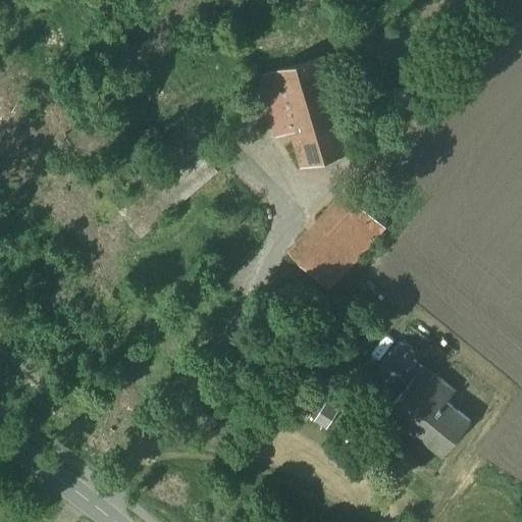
[(322,57),(260,75),(277,136),(291,132),(300,164),(301,167),(351,152),(322,57)]
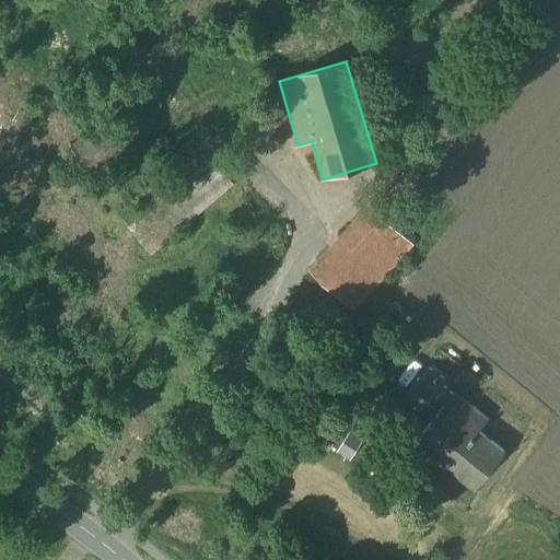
[(210,156),(128,226),(151,254),(221,194),(222,194),(233,184),(210,156)]
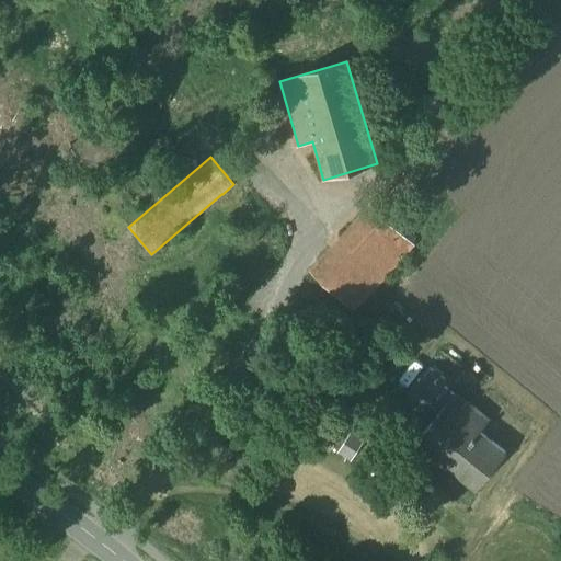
[(412,243),(371,206),(312,271),(354,308),(361,300),(412,243)]
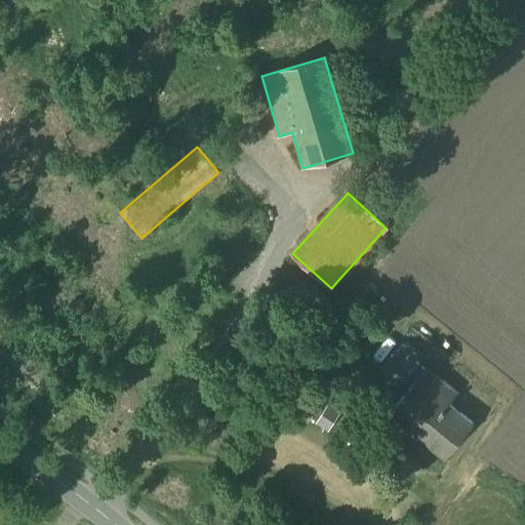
[(403,344),(381,369),(395,380),(416,354),(403,344)]
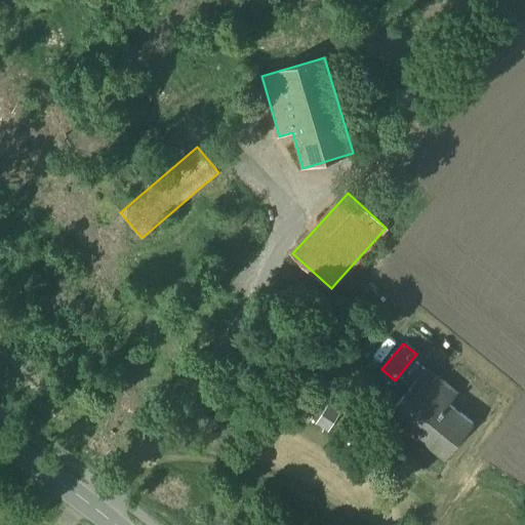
[(456,394),(413,359),(398,377),(410,388),(392,410),(447,454),(474,422),(449,403),(456,394)]
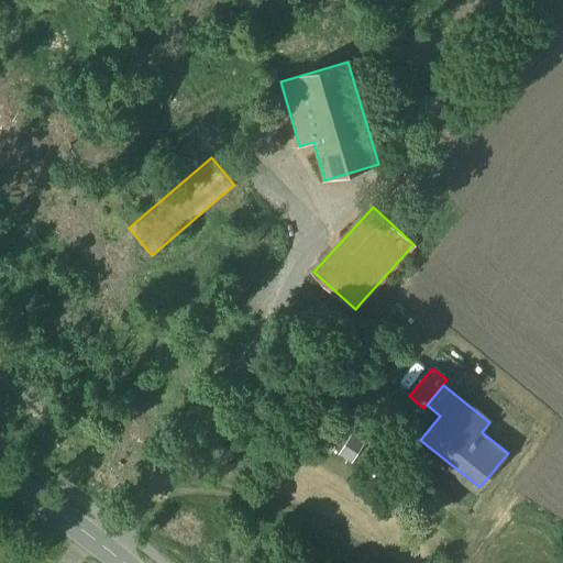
All buildings are outlined.
